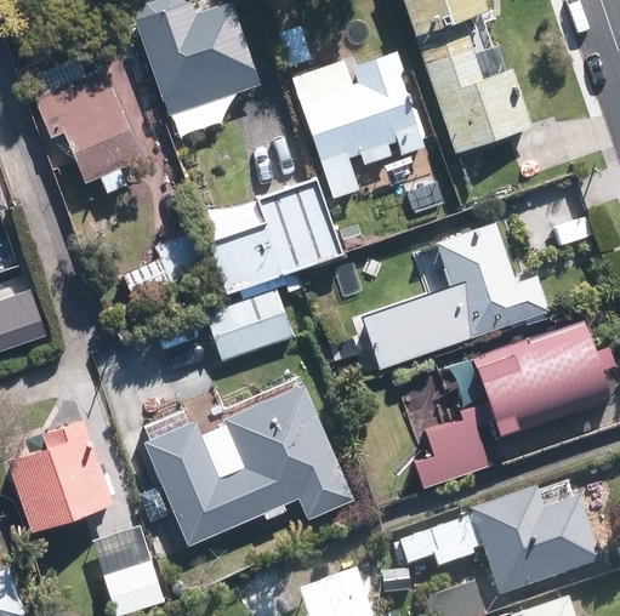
[(192,0),(185,0),(135,18),(164,101),(187,92),(194,112),(269,85),(238,0),(232,0),(197,13),(192,0)]
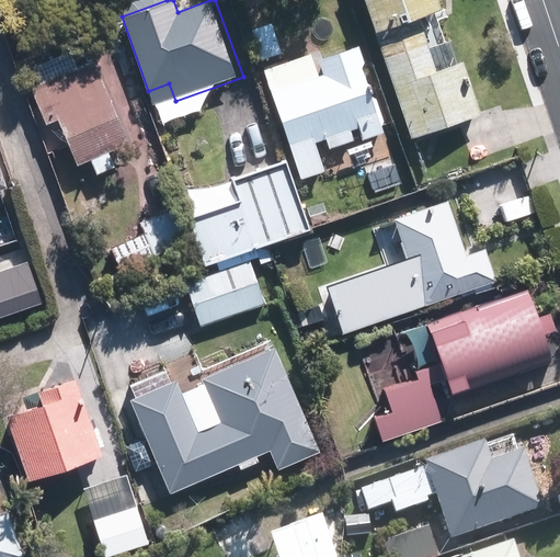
[(367,0),(377,27),(436,7),(434,0),(367,0)]
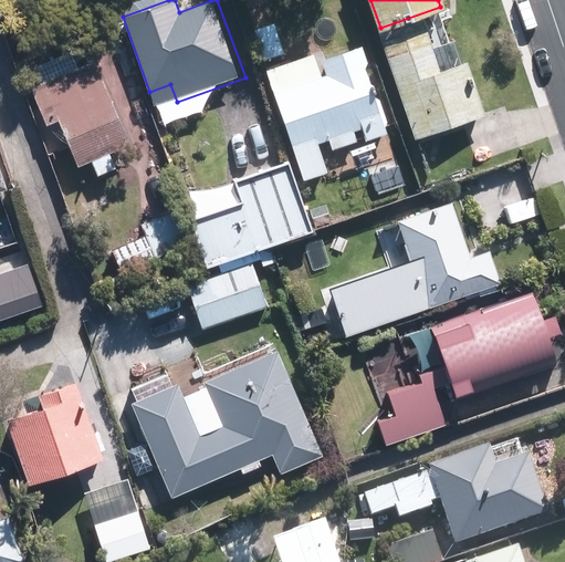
[(425,32),(388,47),(419,133),(480,111),(466,70),(441,77),(425,32)]
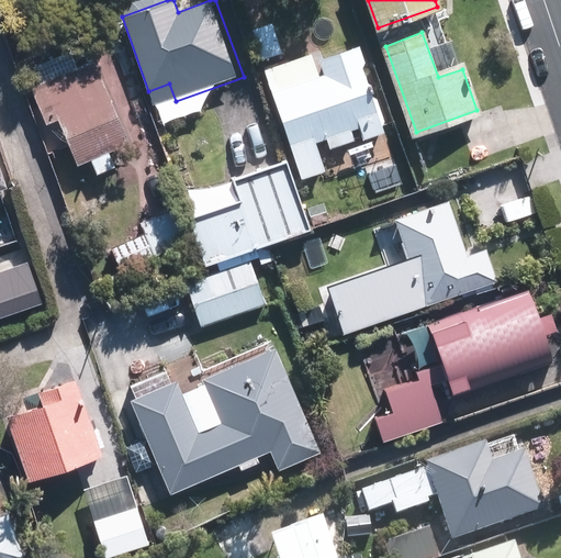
[(311,57),(265,74),(302,179),(325,170),(315,144),(326,140),(331,151),(356,142),(352,132),(359,129),(363,138),(390,129),(360,46),(320,60),(325,74),(317,76),(311,57)]
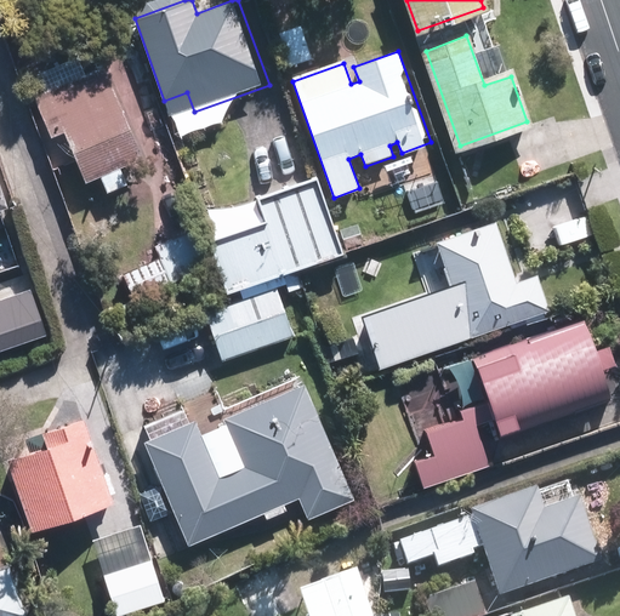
[(143,159),(106,69),(34,98),(51,141),(64,135),(84,183),(143,159)]
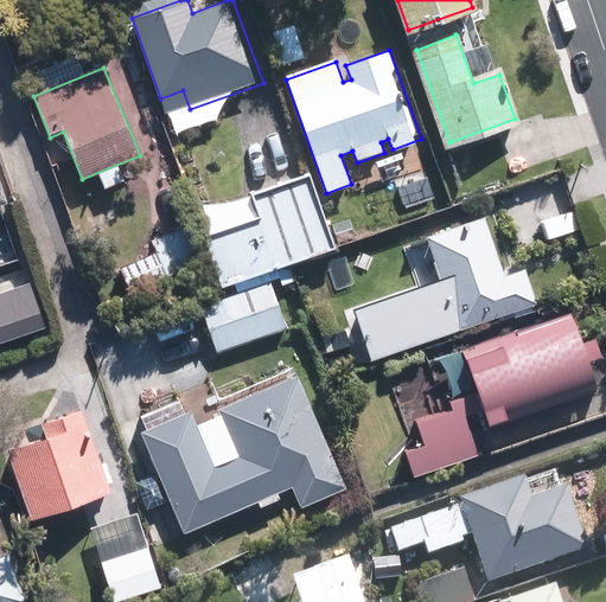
[(336,247),(308,174),(250,196),(259,216),(202,236),(221,288),(336,247)]
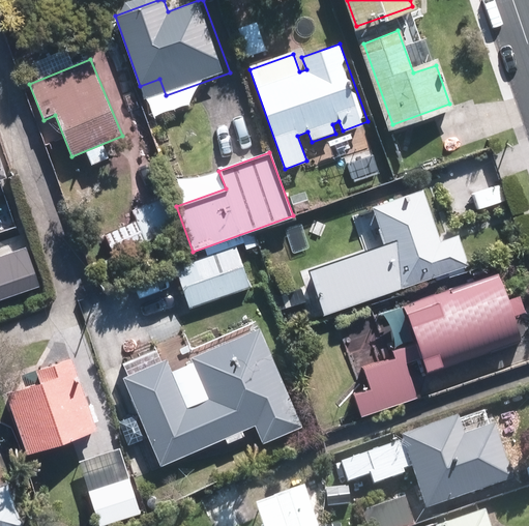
[(492,163),(462,174),(469,195),(500,182),(492,163)]
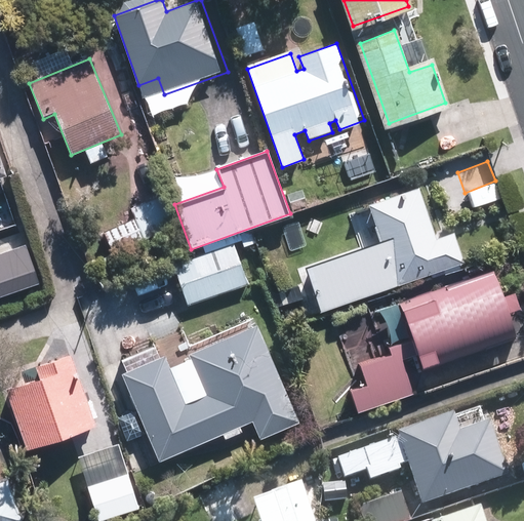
[(387,244),(310,271),(322,308),(459,261),(451,237),(434,243),(416,194),(374,208),(387,244)]
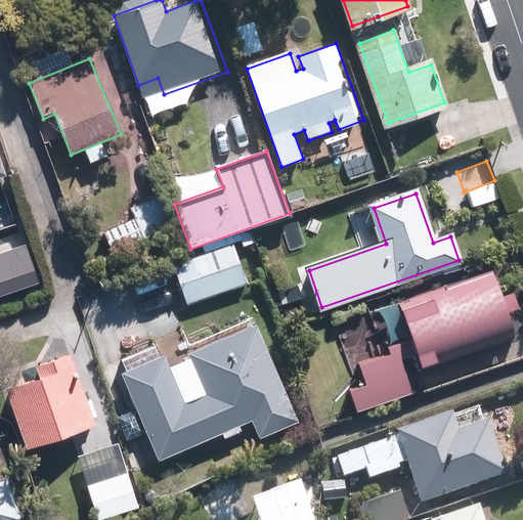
[(162,197),(131,210),(144,240),(175,225),(162,197)]
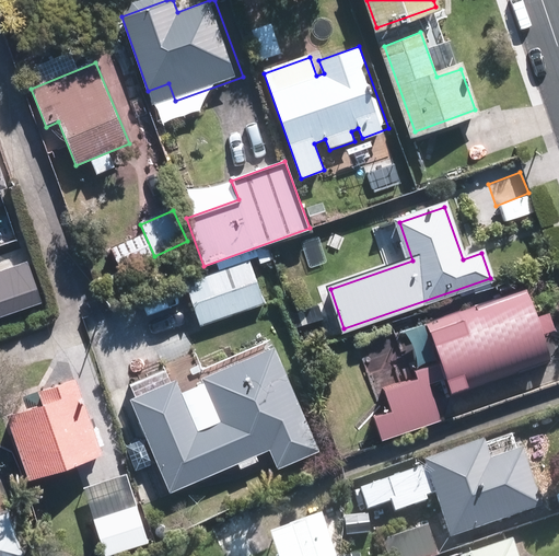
[(142,234),(112,250),(121,271),(153,257),(142,234)]
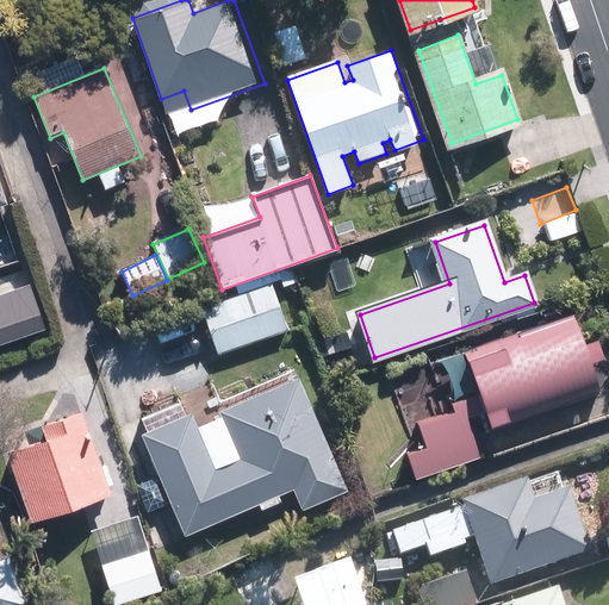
[(269,282),(203,307),(219,356),(287,331),(269,282)]
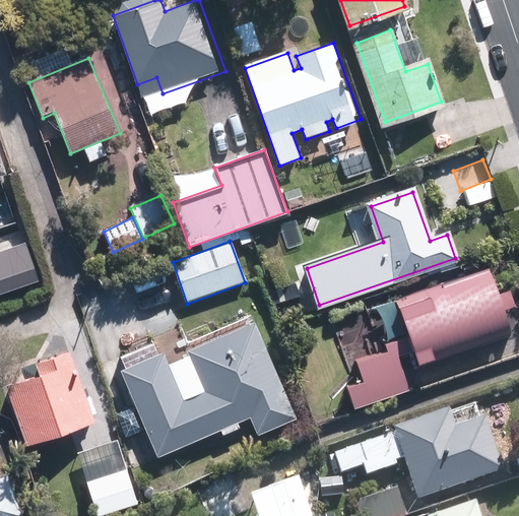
[(0,292),(42,279),(29,243),(0,252),(0,292)]
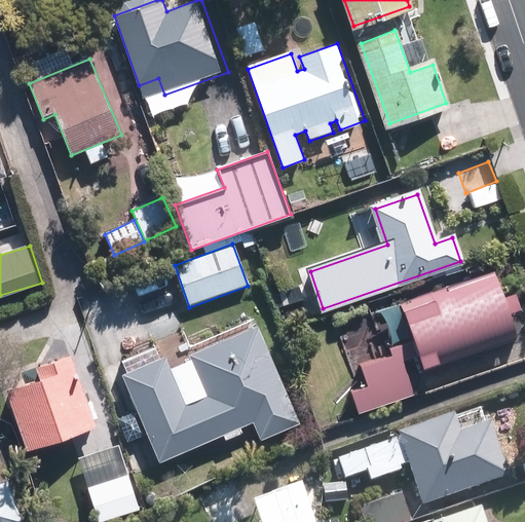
[(492,276),(405,307),(424,364),(512,333),(492,276)]
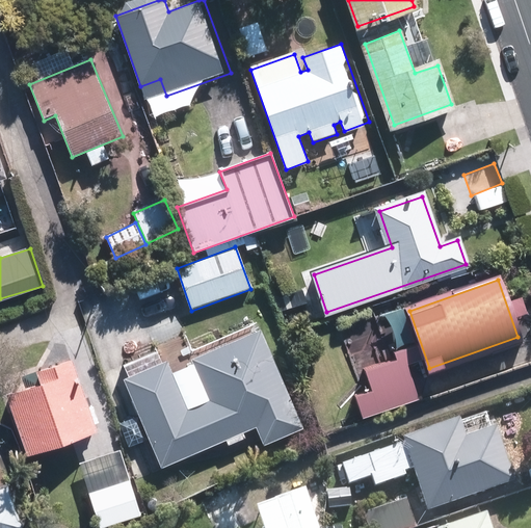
[(190,411),(171,368),(168,360),(123,379),(144,430),(161,468),(256,428),(264,446),(302,429),(260,331),(195,358),(214,400),(190,411)]
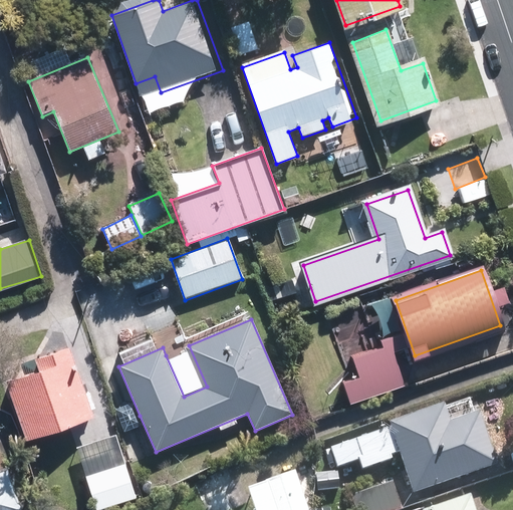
[(347,385),(352,400),(402,384),(392,350),(401,347),(398,337),(383,341),(387,350),(355,359),(362,379),(347,385)]
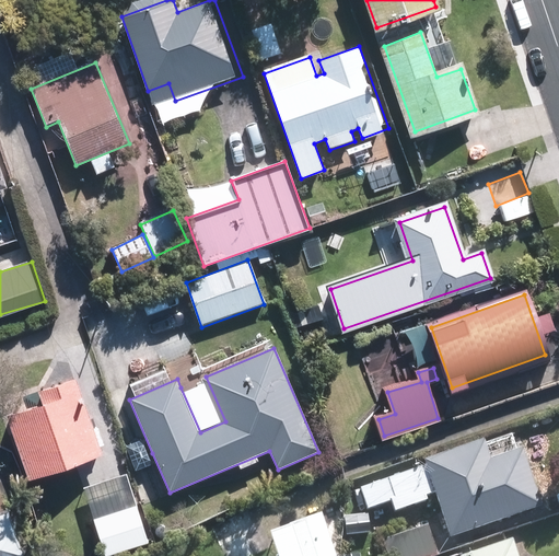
[(103,456),(76,378),(37,392),(41,402),(4,414),(28,483),(103,456)]
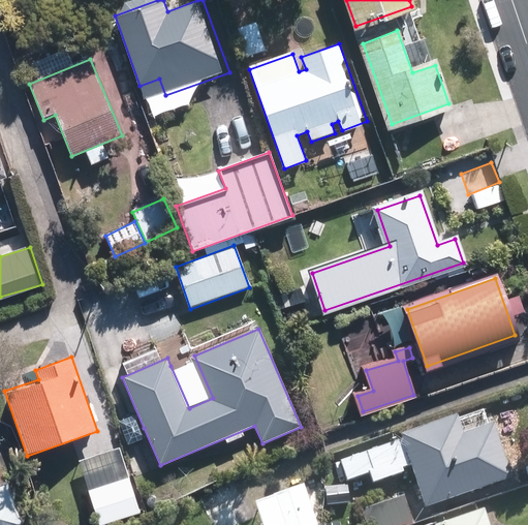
[(455,425),(405,442),(428,507),(506,480),(490,433),(462,443),(455,425)]
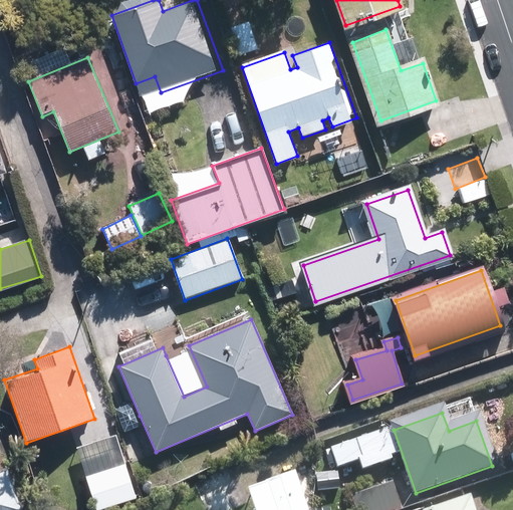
[(386,437),(360,447),(367,467),(394,457),(386,437)]
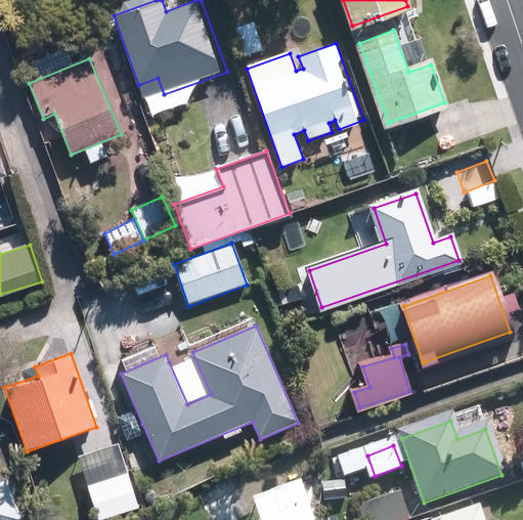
[(120,447),(79,460),(98,519),(101,519),(139,507),(120,447)]
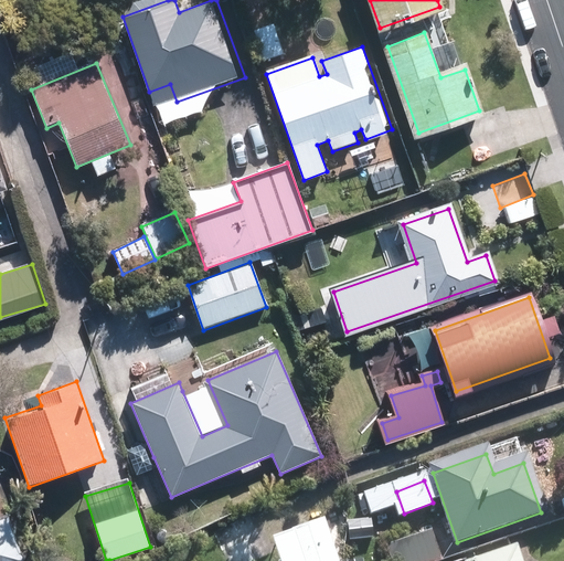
[(251,516),(213,532),(225,560),(270,560),(251,516)]
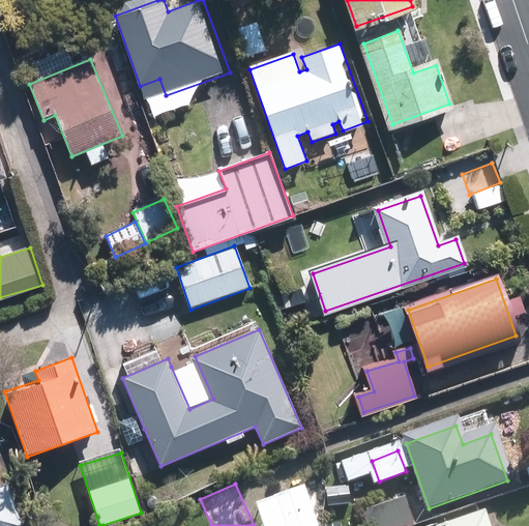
[(21,525),(6,485),(0,486),(0,525),(21,525)]
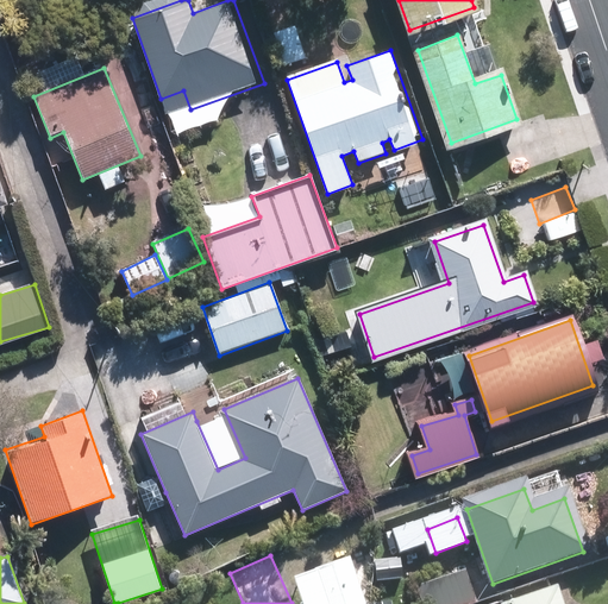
[(474,603),(464,580),(424,595),(427,603),(474,603)]
